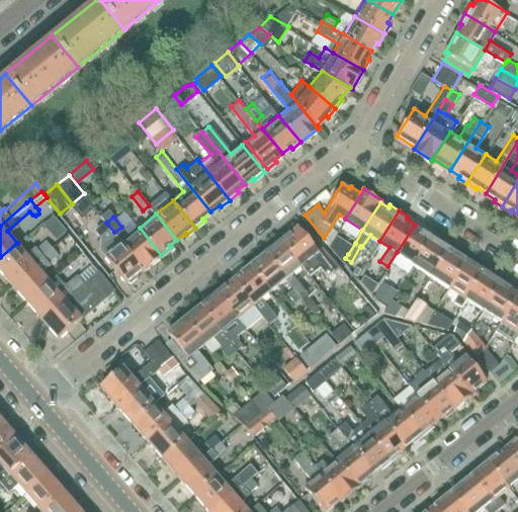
[(114,232),(106,223),(105,221),(95,229),(102,237),(101,238),(100,244),(101,245),(99,247),(106,254),(104,255),(125,280),(127,279),(130,280),(136,275),(136,272),(143,266),(122,242),(122,241),(114,232)]
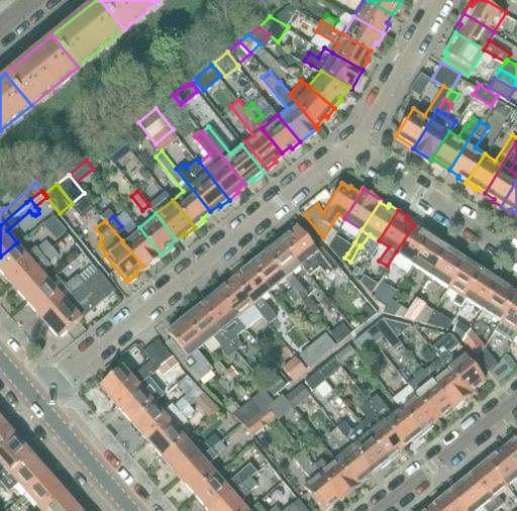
[(322,256),(317,249),(297,223),(289,230),(288,229),(279,236),(301,263),(308,273),(319,265),(326,274),(332,269),(335,273),(340,268),(327,251),(322,256)]
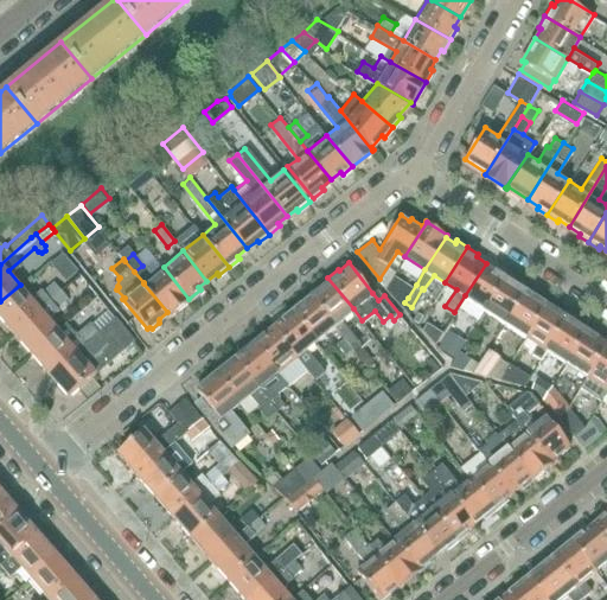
[(497,266),(496,269),(486,263),(465,295),(485,308),(508,273),(497,266)]
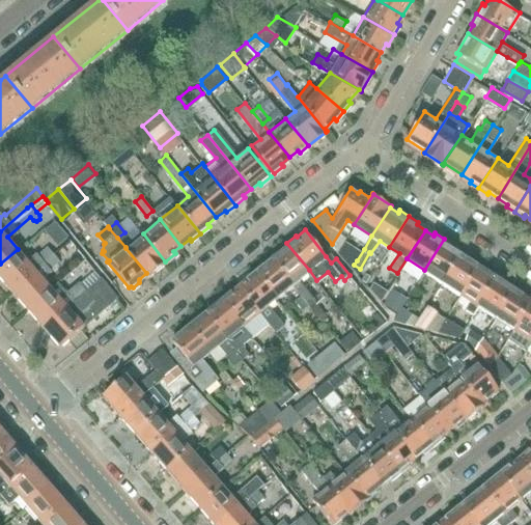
[(132,242),(124,232),(117,238),(126,247),(126,248),(146,273),(148,276),(165,261),(143,233),(132,242)]
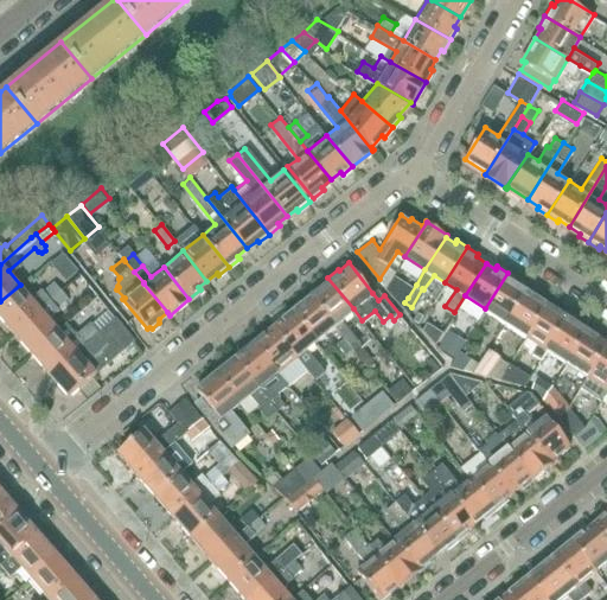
[(403,304),(407,297),(400,291),(407,279),(395,270),(385,285),(403,304)]
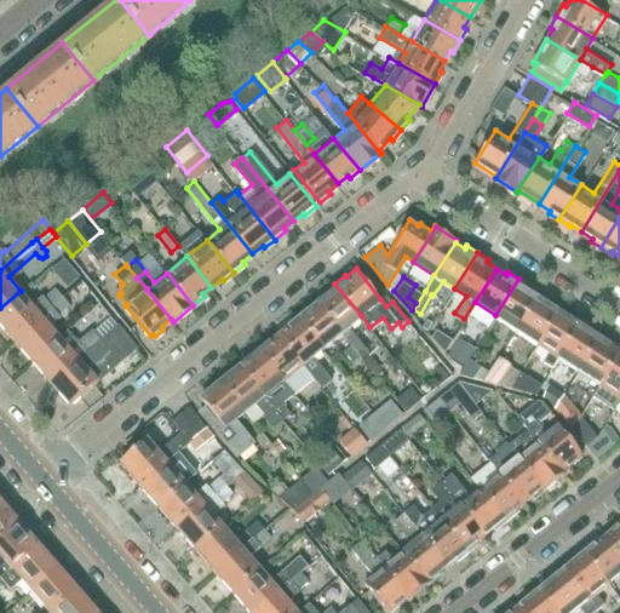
[(538,296),(528,290),(530,286),(518,279),(495,315),(517,328),(538,296)]
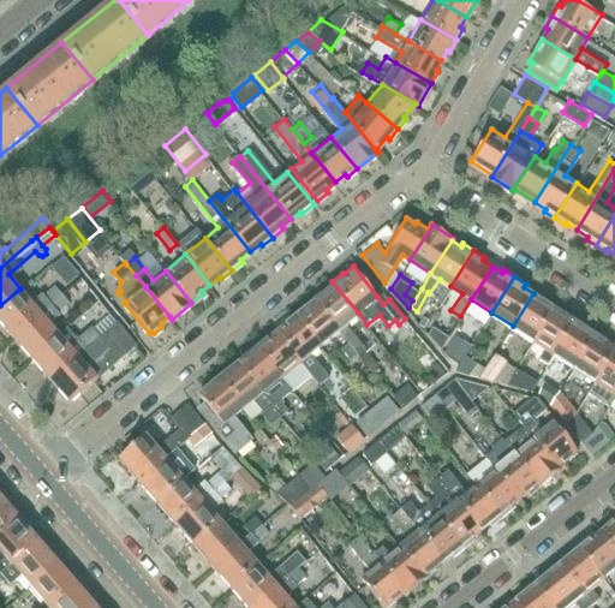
[(347,321),(358,313),(332,281),(321,290),(322,291),(314,298),(339,328),(347,339),(357,351),(365,344),(347,321)]
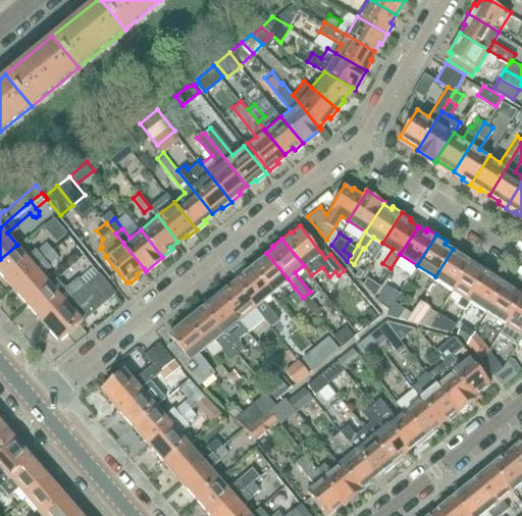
[(43,255),(53,246),(47,240),(37,248),(36,246),(25,254),(17,245),(0,259),(0,269),(11,282),(43,255)]
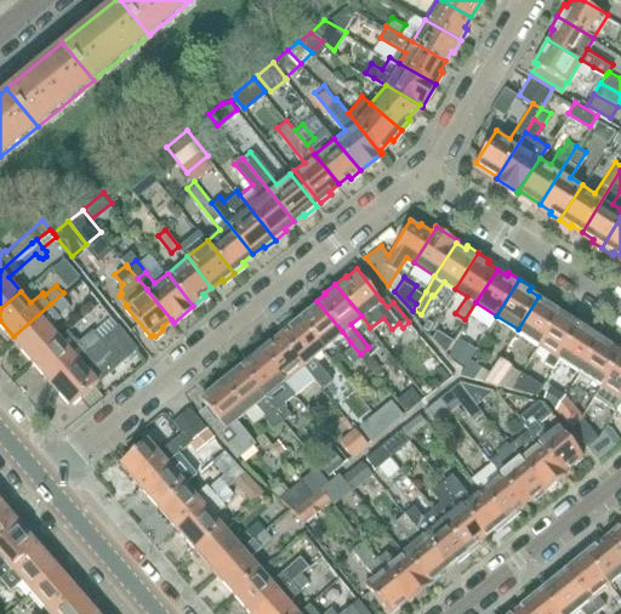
[(32,358),(58,335),(50,324),(61,314),(58,311),(69,301),(63,293),(51,303),(13,336),(32,358)]
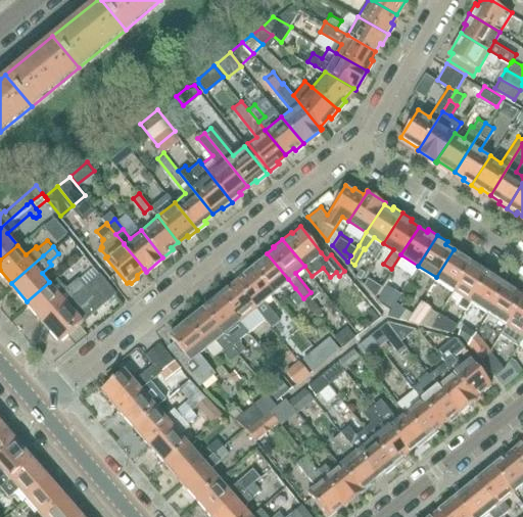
[(464,252),(462,254),(454,249),(436,277),(454,288),(473,259),(464,252)]
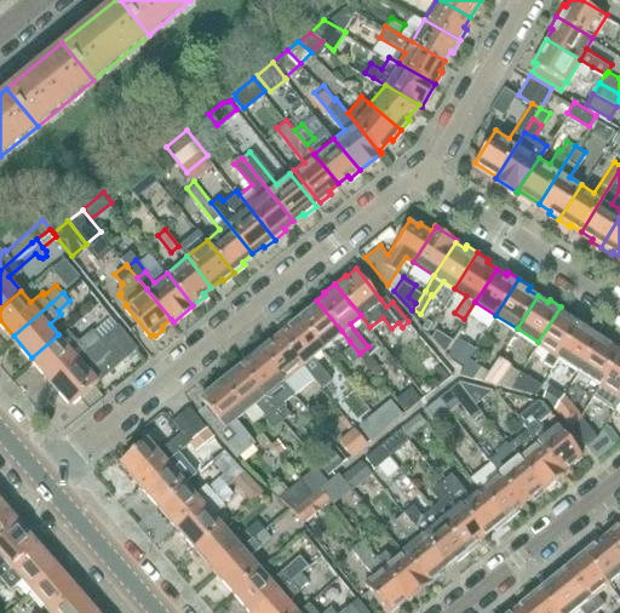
[(322,347),(342,331),(316,301),(308,308),(306,305),(296,314),(322,347)]
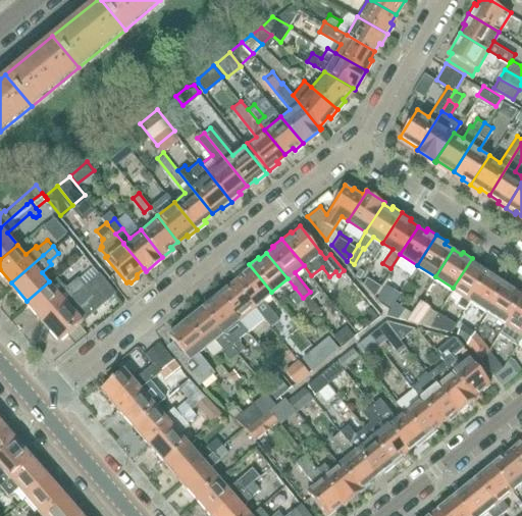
[(465,306),(470,299),(488,271),(480,266),(481,263),(472,258),(453,288),(463,294),(458,302),(465,306)]
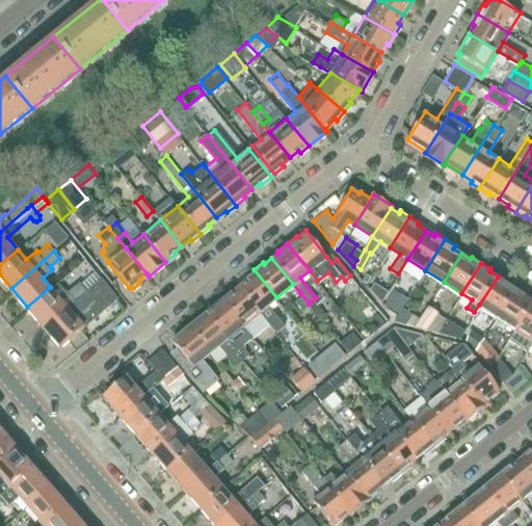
[(268,304),(276,297),(254,269),(245,277),(246,279),(239,285),(275,331),(284,323),(268,304)]
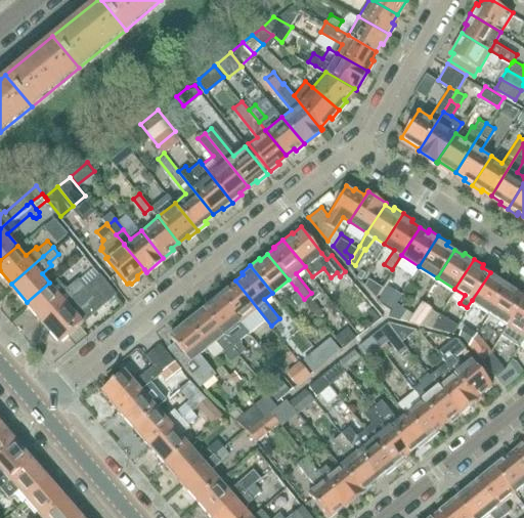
[(104,300),(116,291),(99,271),(89,281),(95,289),(104,300)]
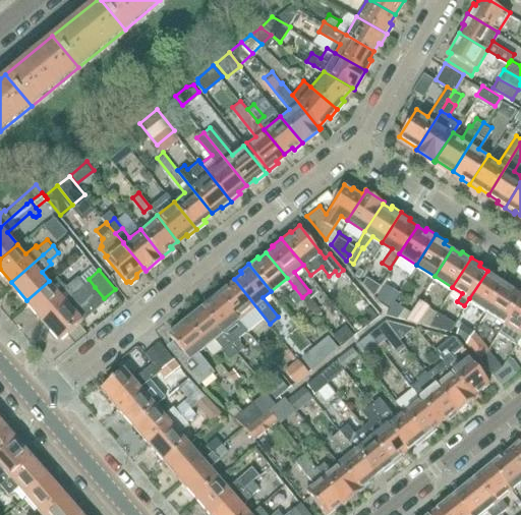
[(497,274),(495,276),(487,271),(469,298),(486,309),(506,280),(497,274)]
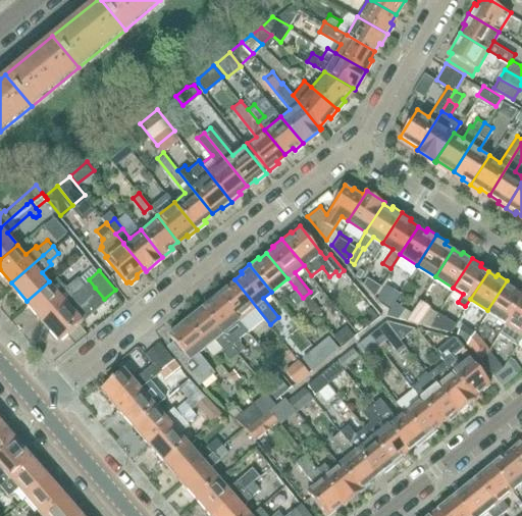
[(43,319),(85,284),(77,274),(58,292),(49,281),(27,301),(43,319)]
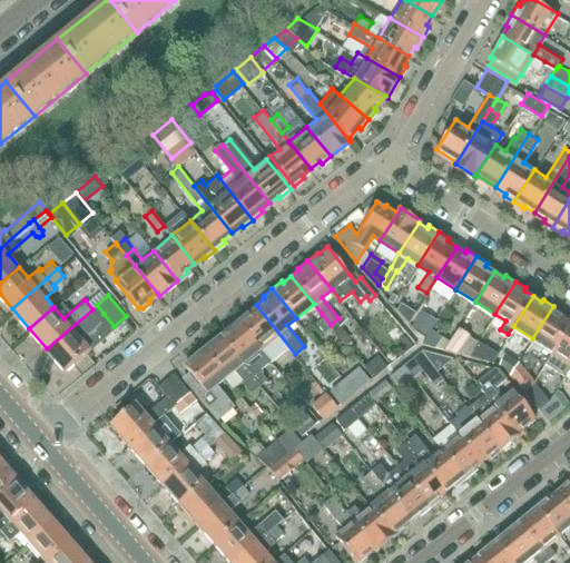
[(409,320),(415,309),(401,299),(397,306),(409,320)]
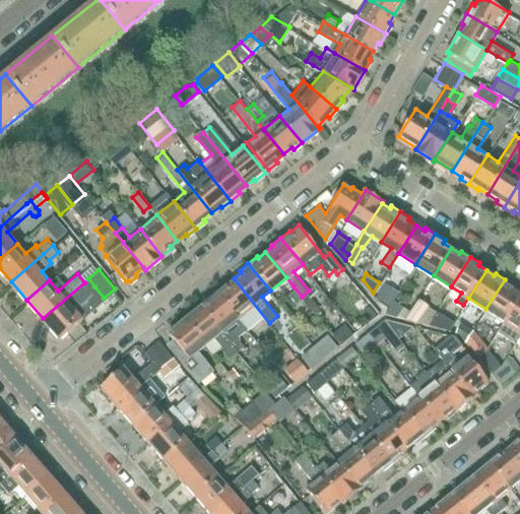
[(72,307),(94,286),(88,278),(84,282),(43,318),(59,337),(81,318),(72,307)]
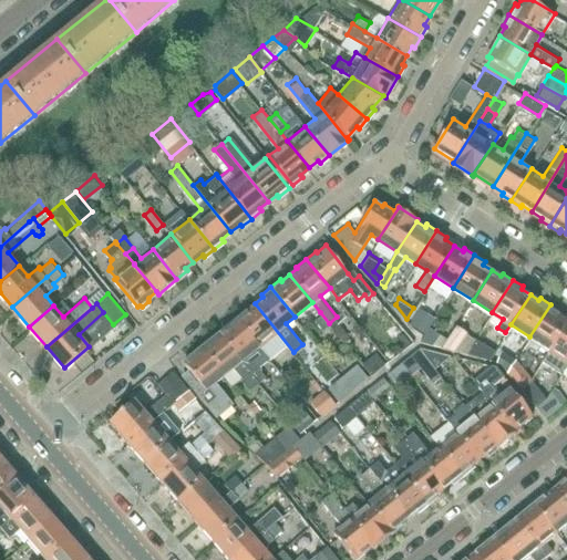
[(276,366),(294,352),(255,303),(246,310),(245,308),(235,315),(259,345),(276,366)]
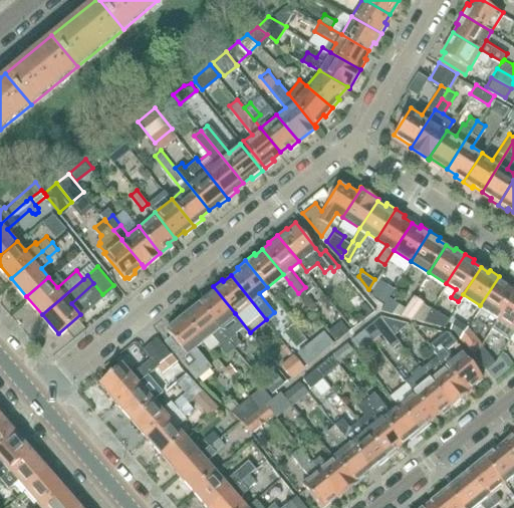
[(386,300),(390,294),(396,285),(381,276),(371,291),(386,300)]
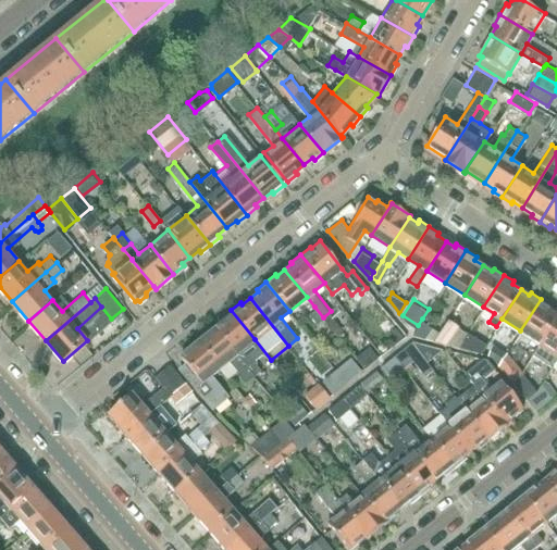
[(556,314),(556,312),(549,308),(551,304),(541,299),(520,330),(539,342),(556,314)]
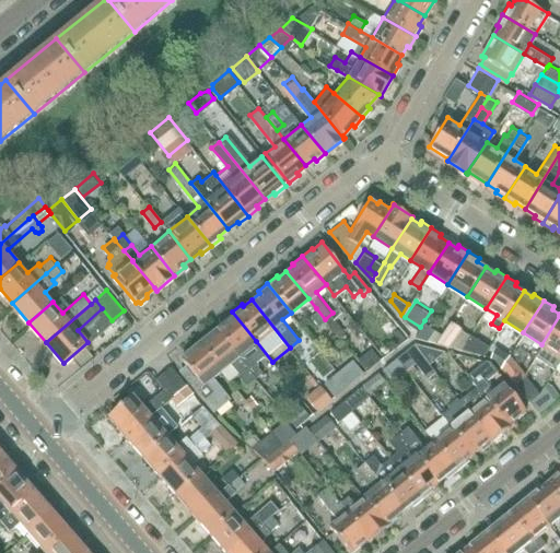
[(318,325),(325,319),(316,308),(310,314),(318,325)]
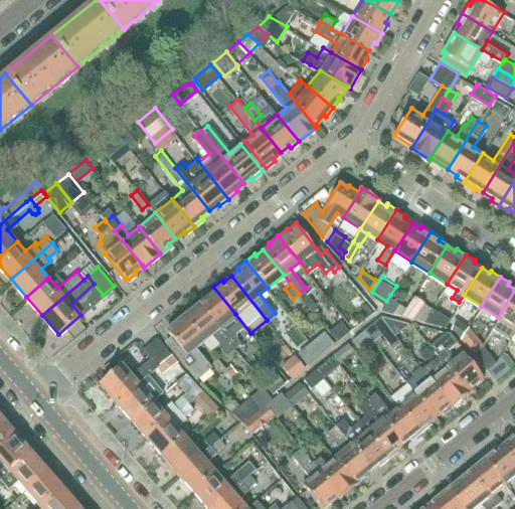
[(219,327),(235,314),(213,287),(205,294),(206,296),(199,302),(219,327)]
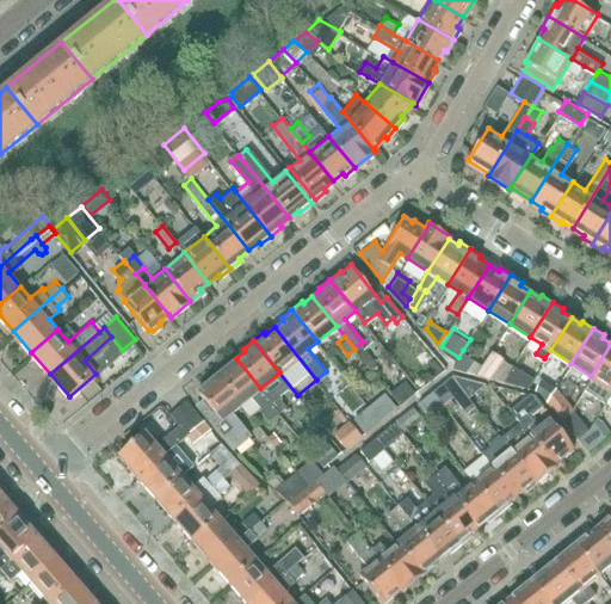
[(610,345),(591,376),(585,387),(605,400),(610,390),(610,345)]
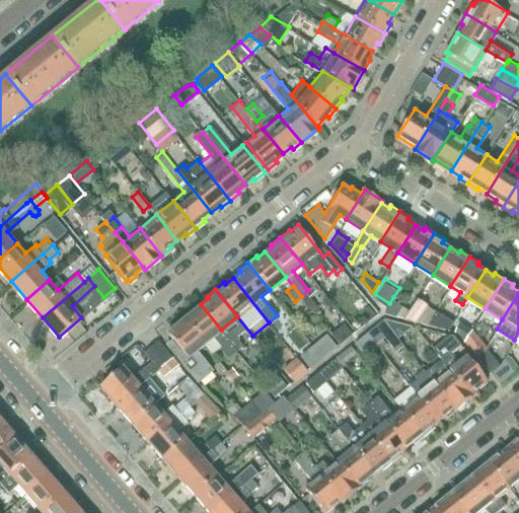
[(405,316),(411,309),(393,297),(389,303),(384,311),(405,316)]
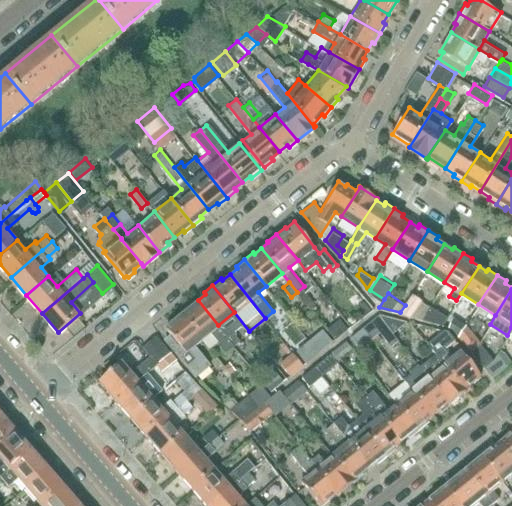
[(423,318),(430,304),(412,293),(405,305),(400,312),(423,318)]
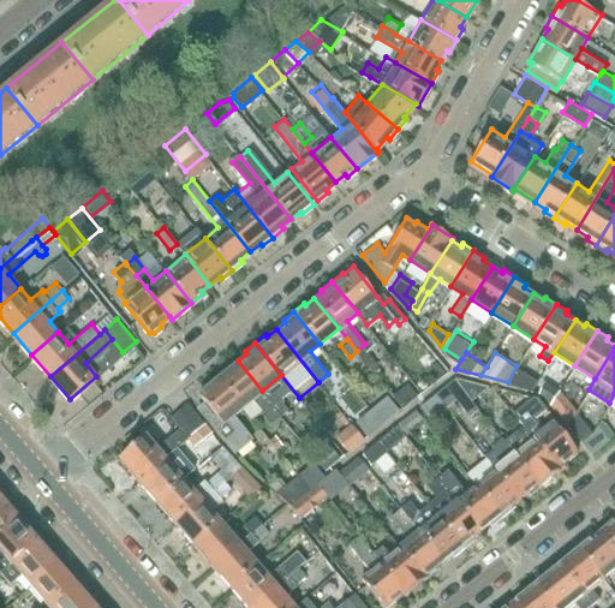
[(286,421),(270,401),(262,391),(238,361),(228,368),(227,365),(216,374),(243,406),(256,423),(266,416),(275,428),(286,421)]
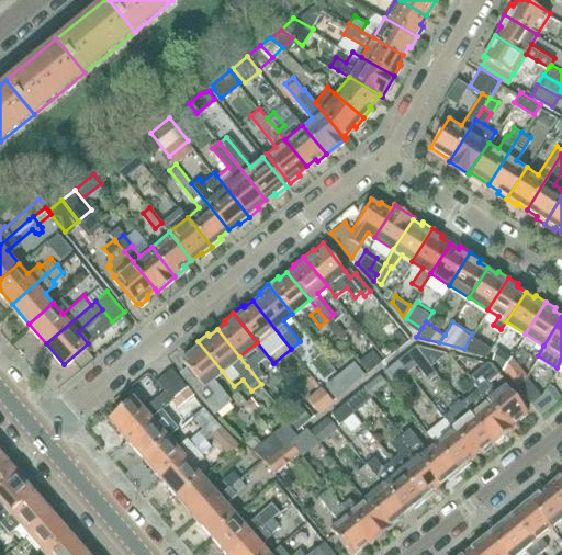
[(472,333),(464,349),(486,355),(491,346),(472,333)]
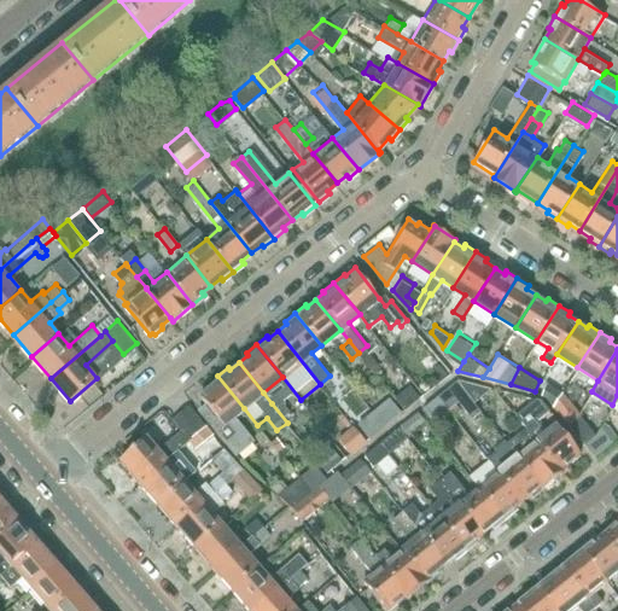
[(232,418),(244,408),(217,376),(208,384),(209,387),(199,394),(207,401),(199,407),(216,430),(235,453),(251,441),(232,418)]
